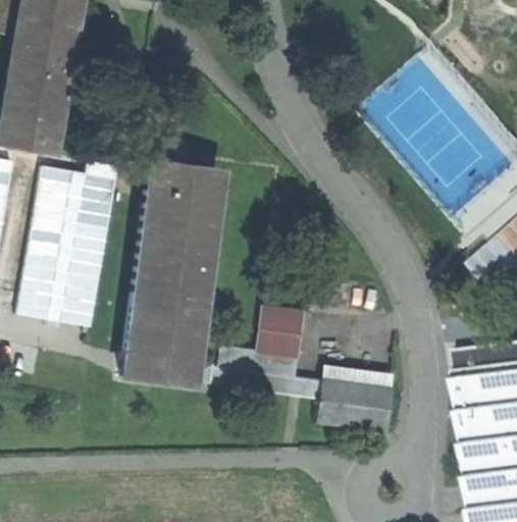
[(0,0),(0,31),(13,34),(0,104),(0,145),(1,145),(41,152),(49,153),(75,0),(0,0)]
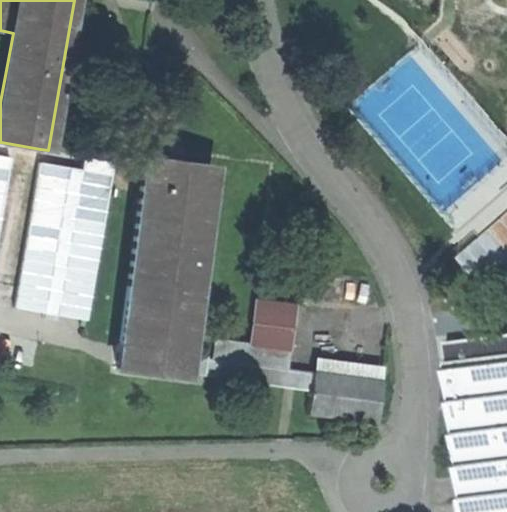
[(0,237),(13,158),(0,155),(0,237)]
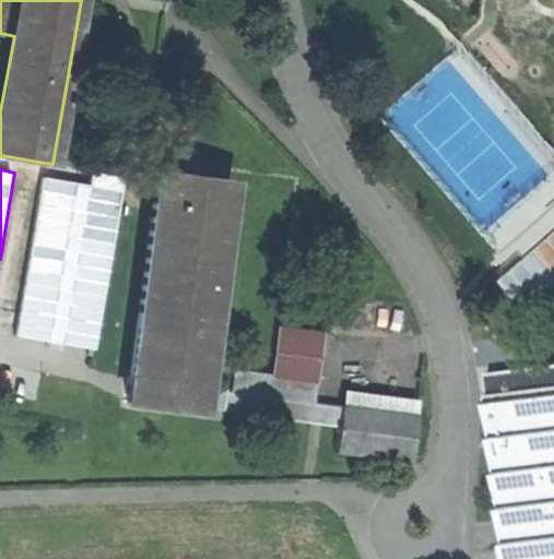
[(161,171),(130,404),(203,413),(204,404),(207,384),(210,384),(235,195),(232,195),(234,180),(161,171)]
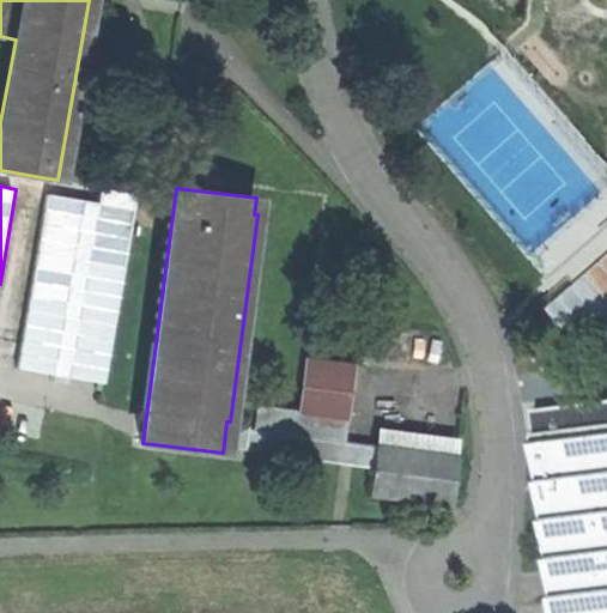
[(49,194),(22,365),(108,378),(135,208),(49,194)]
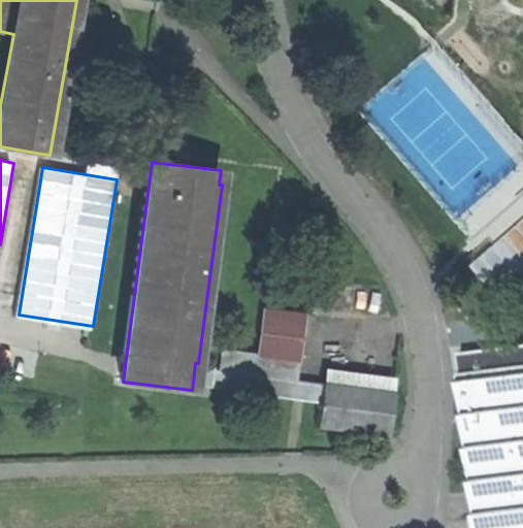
[(268,310),(262,357),(300,362),(306,316),(268,310)]
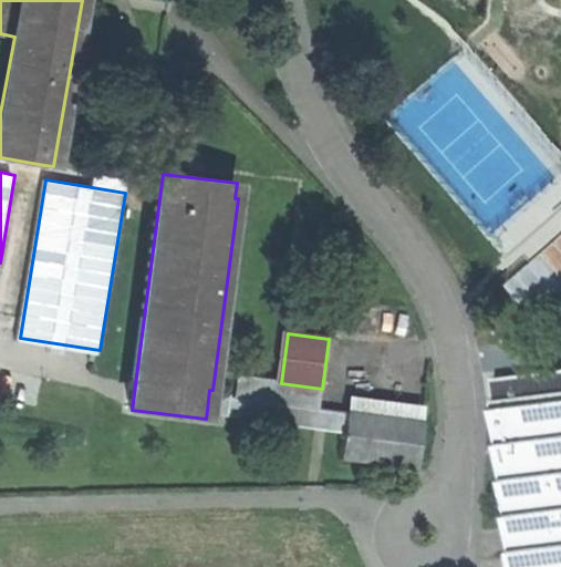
[(502,402),(499,403),(518,566),(560,566),(560,374),(500,381),(502,402)]
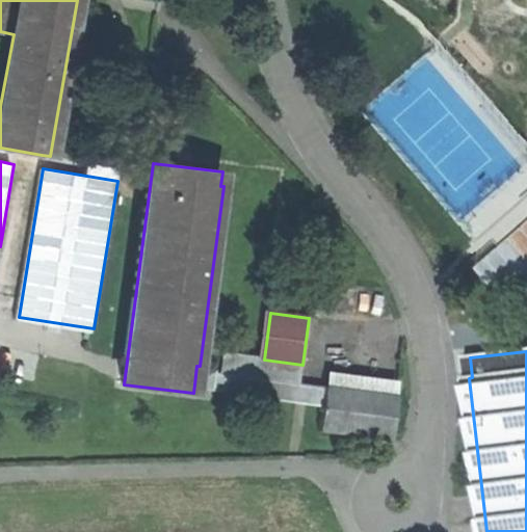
[(196,366),(194,384),(325,400),(327,388),(299,384),(261,379),(264,360),(226,354),(225,369),(200,366),(196,366)]
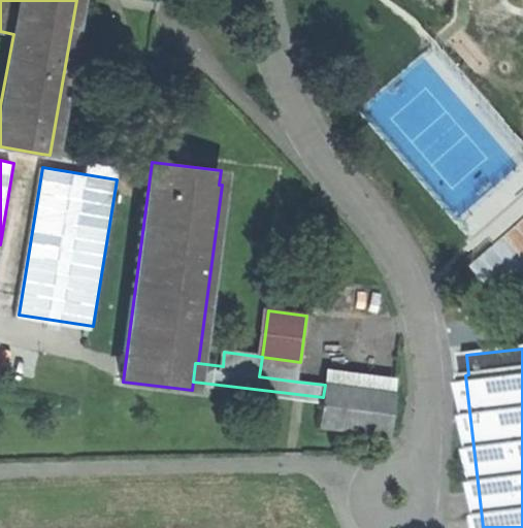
[(300,362),(262,357),(259,376),(297,382),(300,362)]
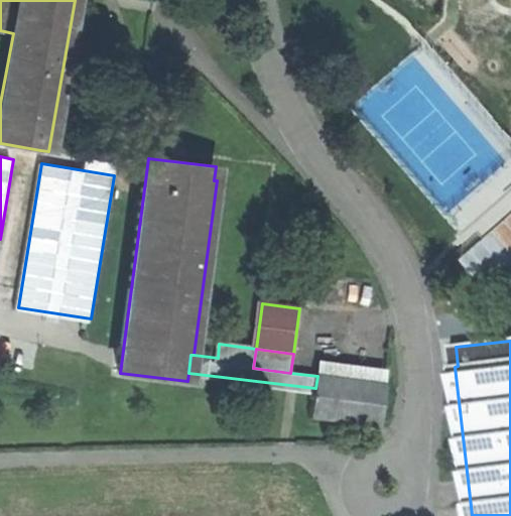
[(317,376),(315,388),(314,394),(312,394),(311,399),(313,400),(311,416),(382,425),(387,382),(317,373),(317,376)]
